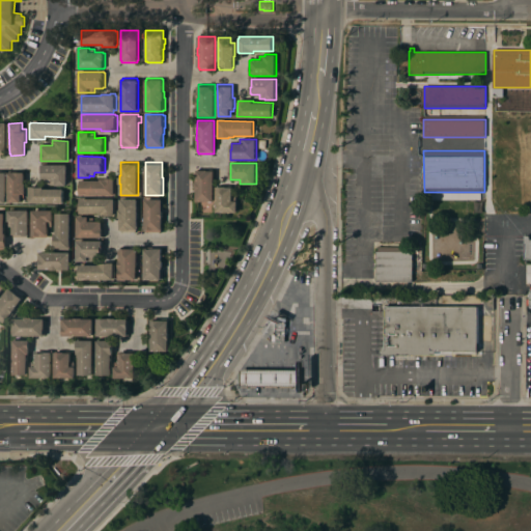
[(67,185),(51,185),(51,180),(40,180),(42,164),(67,165),(67,185)]
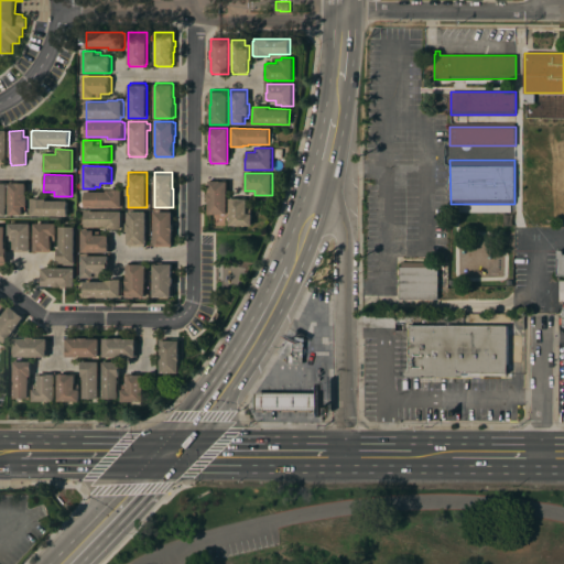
[(226,182),(227,182),(227,214),(207,214),(207,194),(208,194),(209,181),(210,181),(210,180),(226,180),(226,182)]
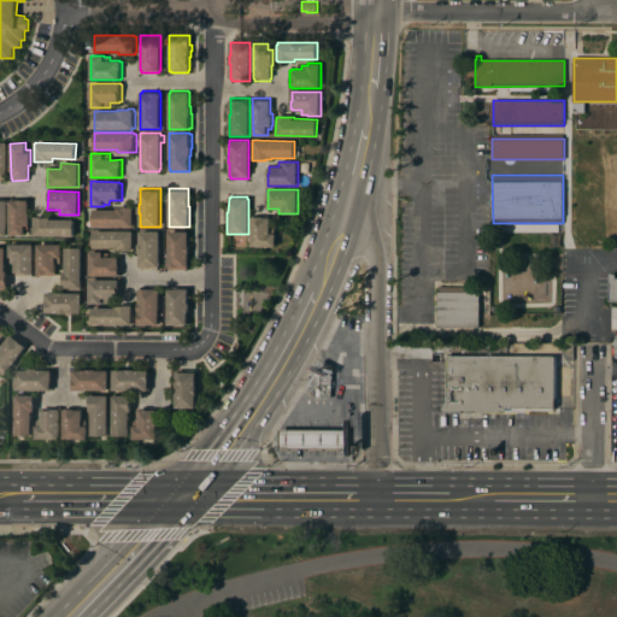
[(10,200),(11,200),(11,198),(28,198),(28,213),(30,213),(30,225),(29,225),(29,229),(25,229),(25,235),(11,235),(10,200)]
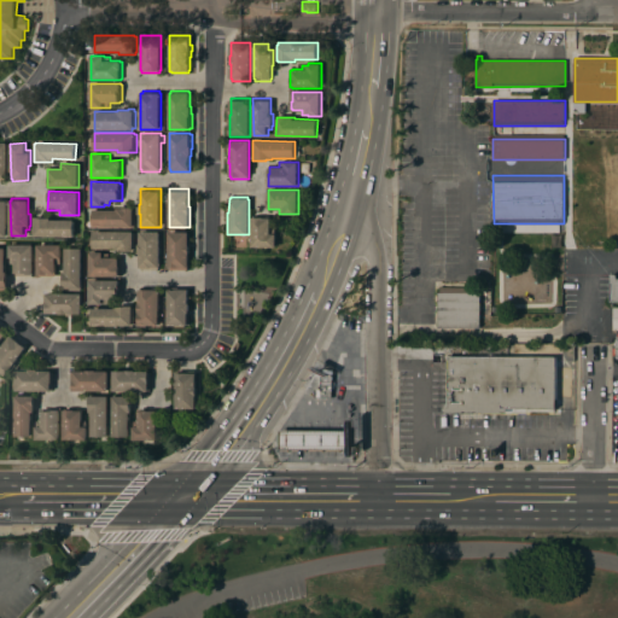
[(117,210),(117,208),(135,208),(135,227),(93,227),(93,210),(117,210)]
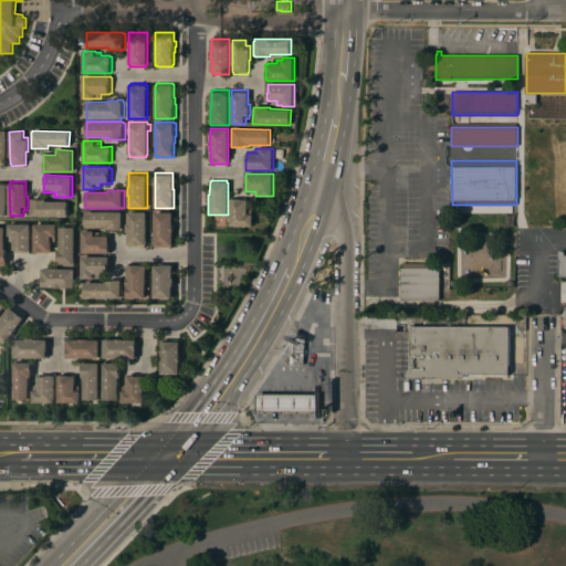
[(231,226),(231,199),(232,199),(232,197),(248,198),(248,208),(252,209),(252,215),(253,215),(253,227),(231,226)]
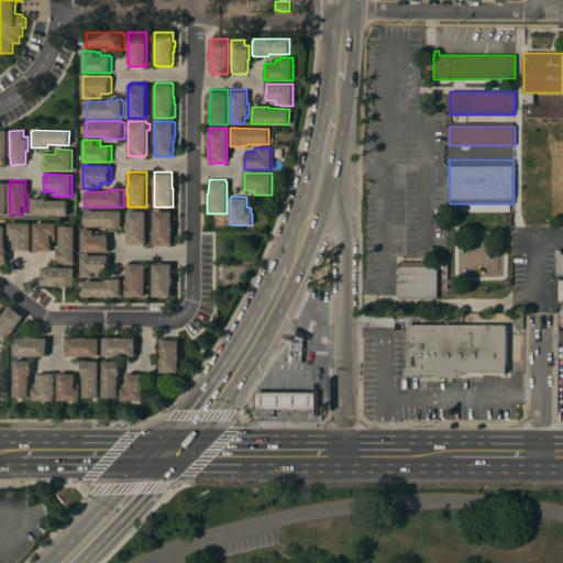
[(68,216),(30,216),(30,198),(46,198),(46,200),(68,200),(68,216)]
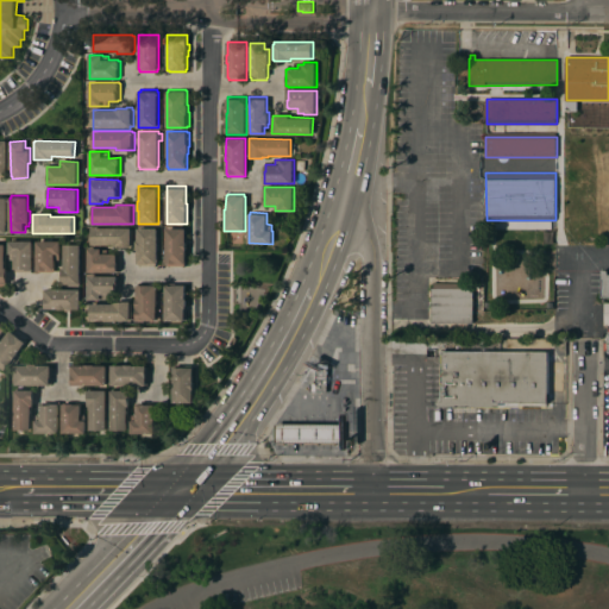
[(93,227),(133,228),(133,248),(115,246),(115,245),(92,244),(93,227)]
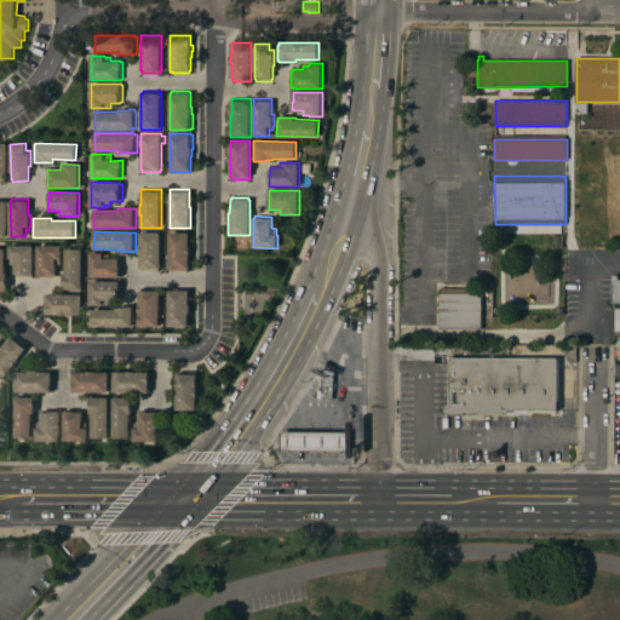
[(159,271),(141,270),(141,254),(138,254),(139,245),(141,245),(141,231),(160,233),(159,271)]
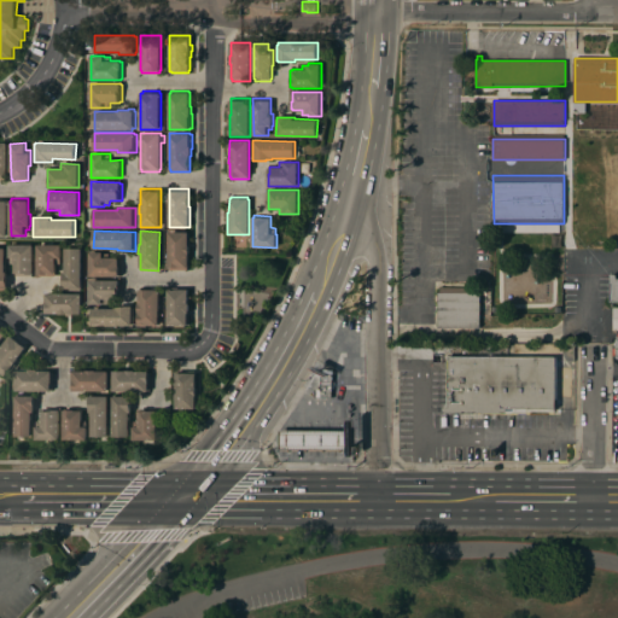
[(190,254),(188,254),(188,269),(169,269),(169,232),(190,232),(190,254)]
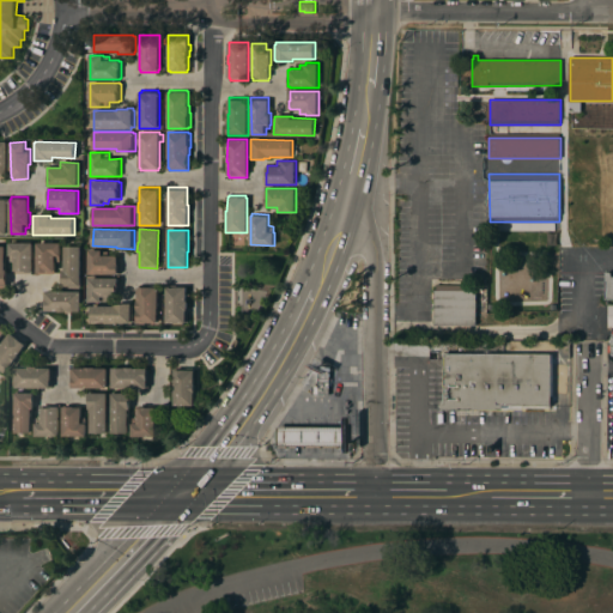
[(34,243),(32,271),(31,271),(31,274),(16,273),(16,271),(14,271),(14,261),(10,261),(10,255),(10,242),(34,243)]
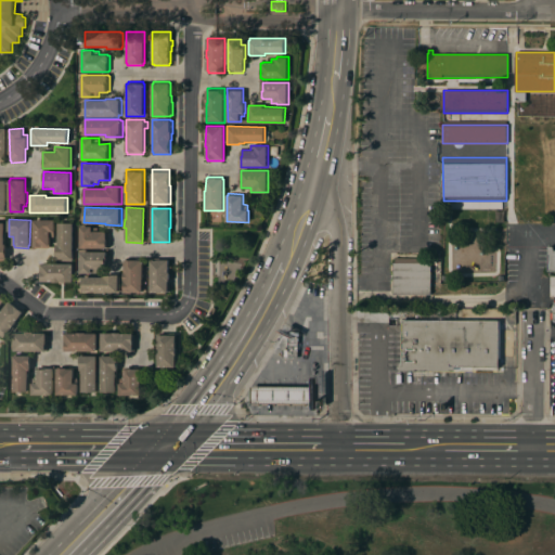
[(55,220),(54,237),(49,237),(49,248),(34,247),(34,220),(55,220)]
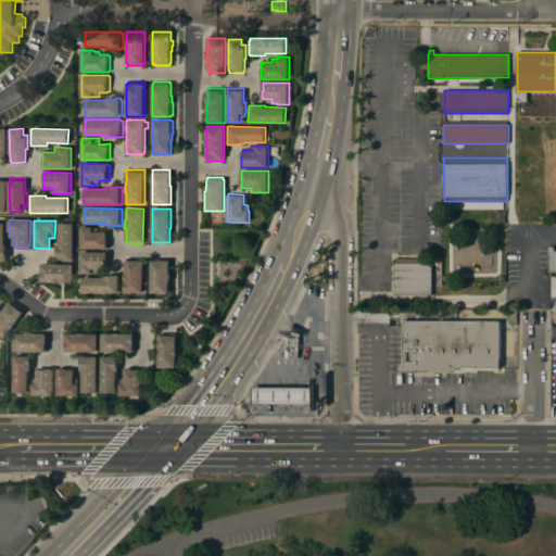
[(73,223),(73,261),(55,261),(57,254),(58,254),(58,244),(59,244),(59,223),(73,223)]
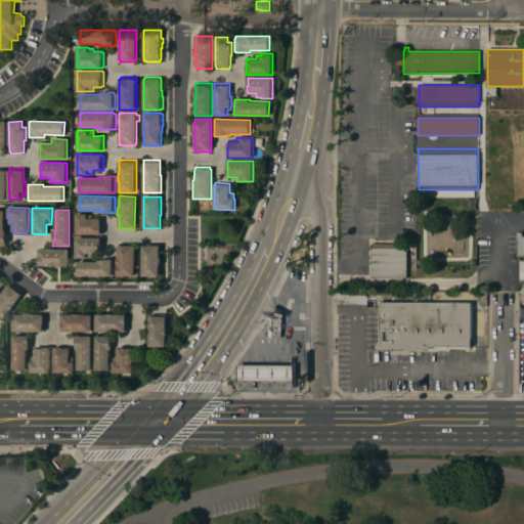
[(77,214),(92,214),(92,219),(103,219),(102,235),(76,234),(77,214)]
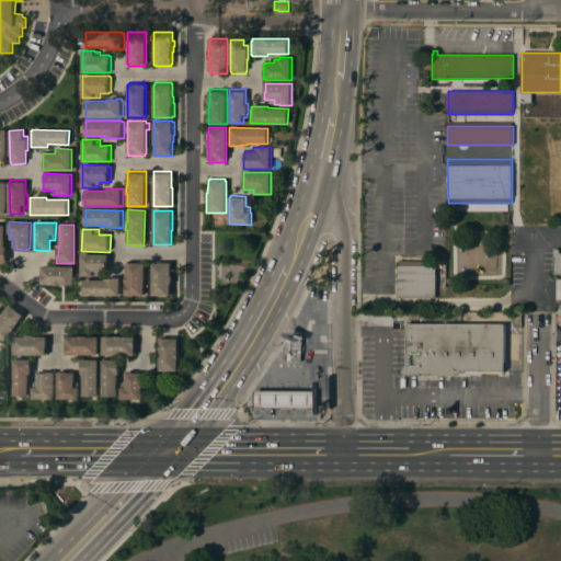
[(81,254),(110,254),(110,272),(99,272),(99,276),(81,276),(81,254)]
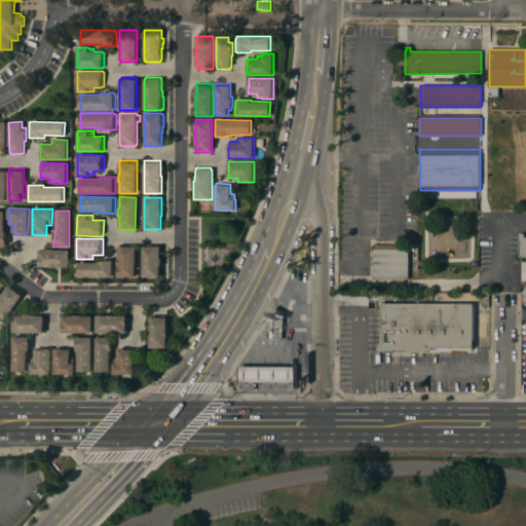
[(373,278),(373,249),(374,249),(375,243),(408,245),(408,249),(409,249),(409,278),(373,278)]
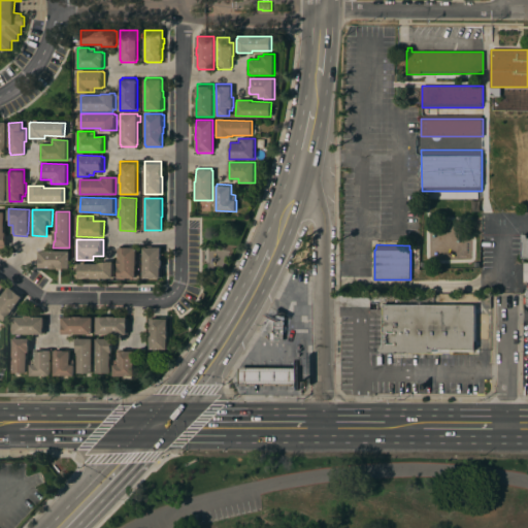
[(135,248),(136,248),(136,277),(119,277),(119,267),(119,258),(120,258),(120,248),(121,248),(121,245),(135,245),(135,248)]
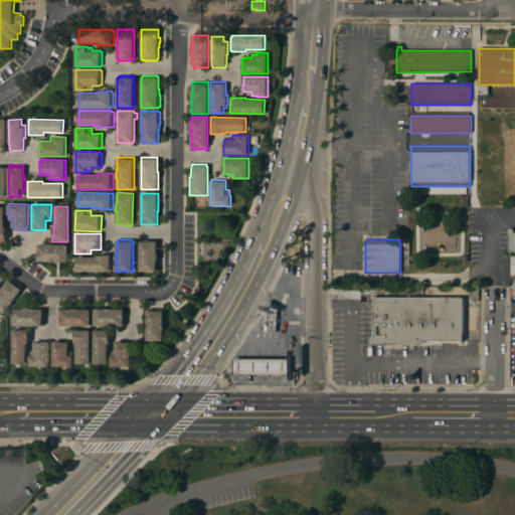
[(156,240),(157,240),(157,252),(158,252),(158,258),(159,258),(159,271),(157,271),(140,271),(141,241),(141,239),(156,239),(156,240)]
